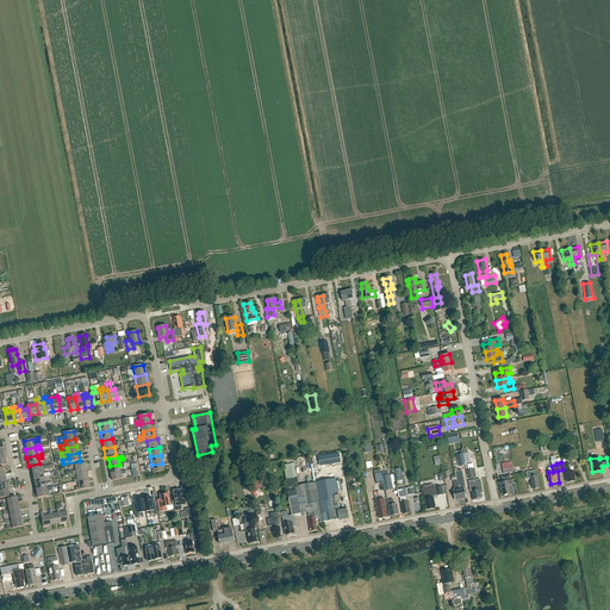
[(570,462),(565,464),(566,473),(568,483),(576,481),(574,472),(571,472),(570,468),(570,462)]
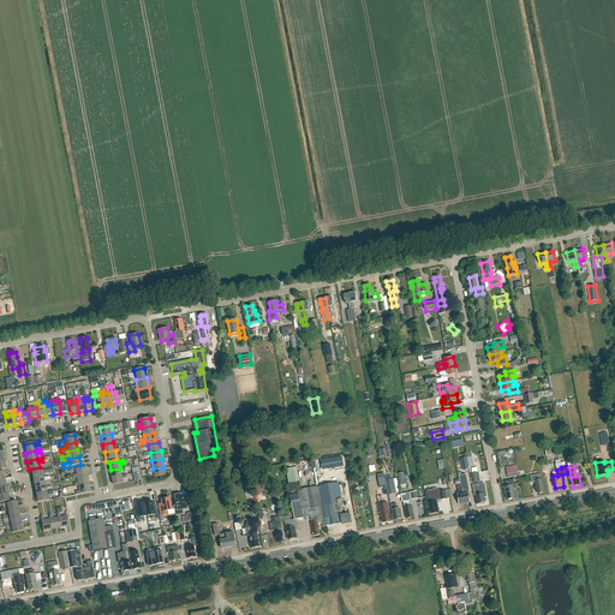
[(77,478),(88,476),(87,467),(76,470),(77,475),(72,476),(73,479),(77,478)]
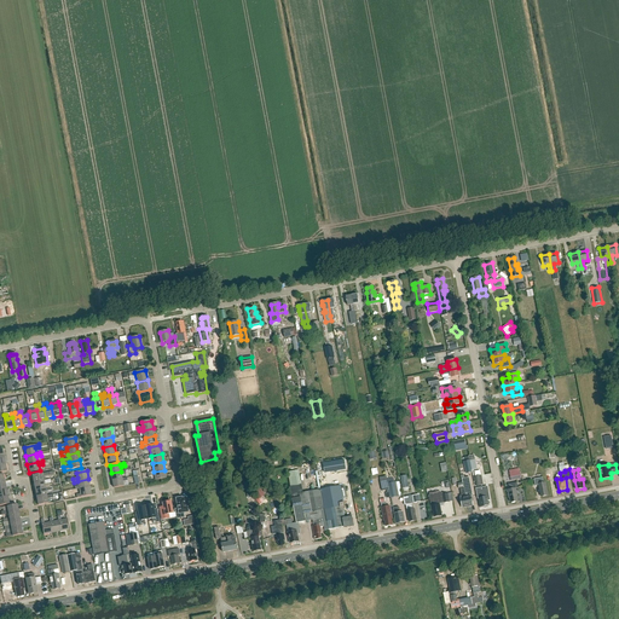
[(113,480),(122,479),(122,474),(126,473),(126,470),(121,472),(111,473),(113,480)]
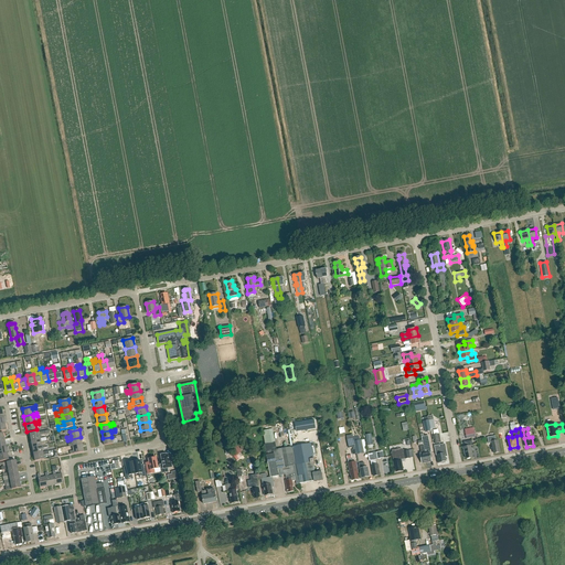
[(141,438),(151,437),(150,429),(140,430),(141,438)]
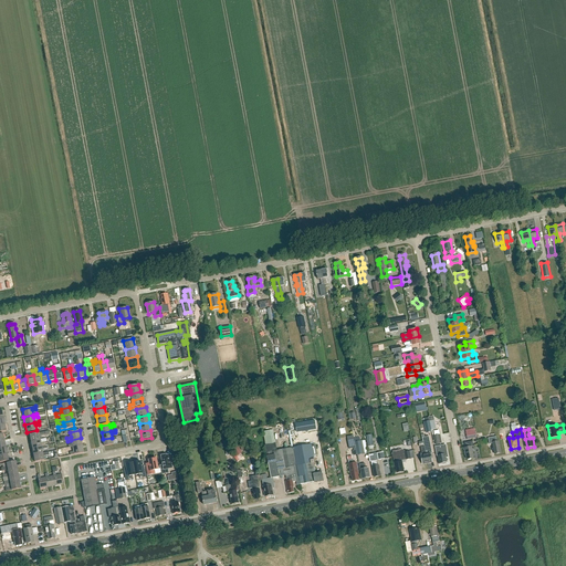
[(263,432),(268,457),(274,456),(274,451),(278,451),(273,430),(263,432)]
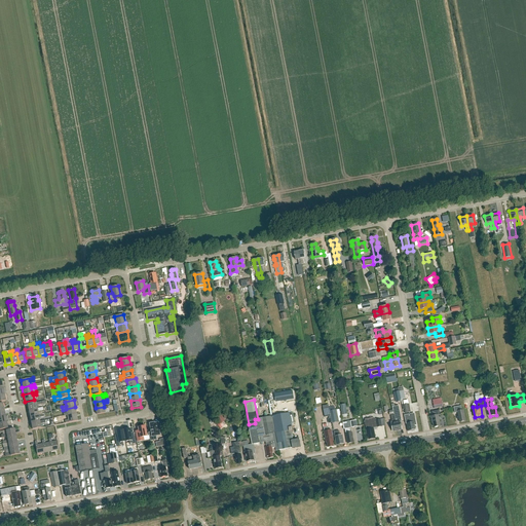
[(37,409),(36,406),(46,404),(45,401),(28,404),(29,411),(37,409)]
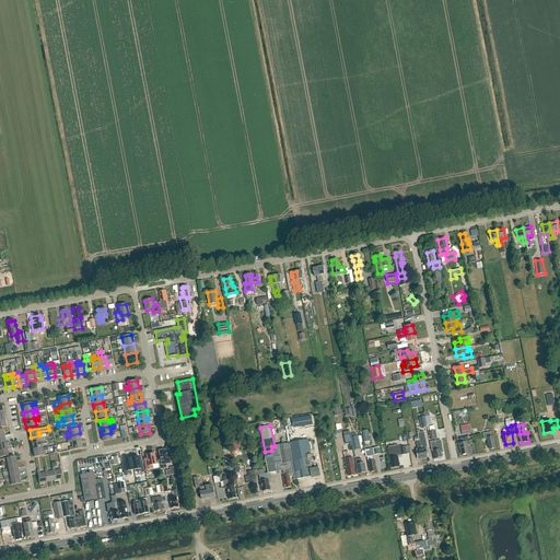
[(111,433),(102,434),(103,442),(113,440),(112,435),(115,435),(115,432),(111,433)]
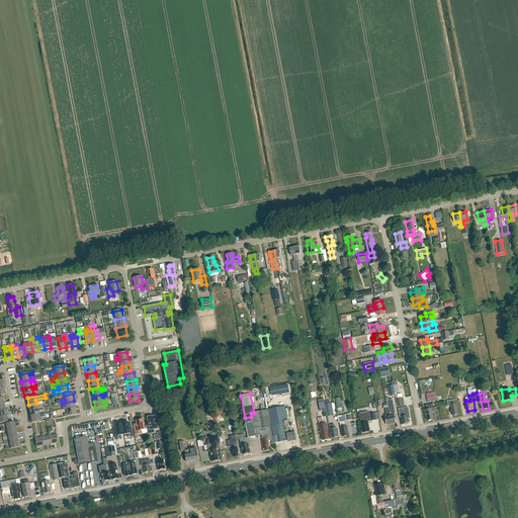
[(389,408),(392,424),(395,424),(395,423),(396,423),(395,419),(396,419),(395,416),(396,415),(393,400),(386,401),(387,404),(386,404),(387,408),(389,408)]
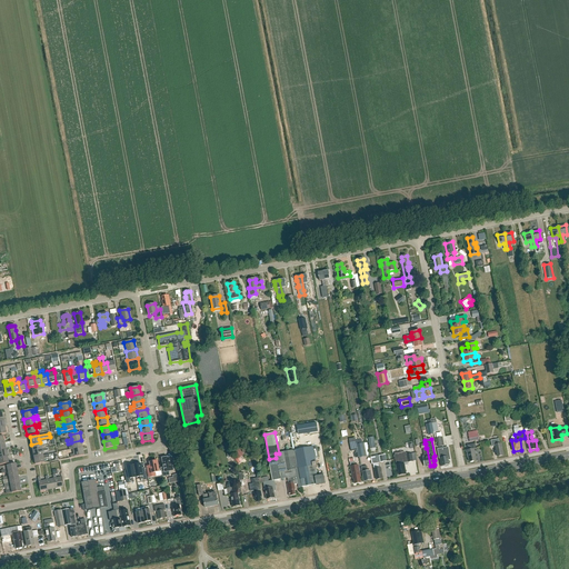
[(500,445),(499,439),(491,441),(492,447),(496,446),(498,457),(503,456),(501,445),(500,445)]
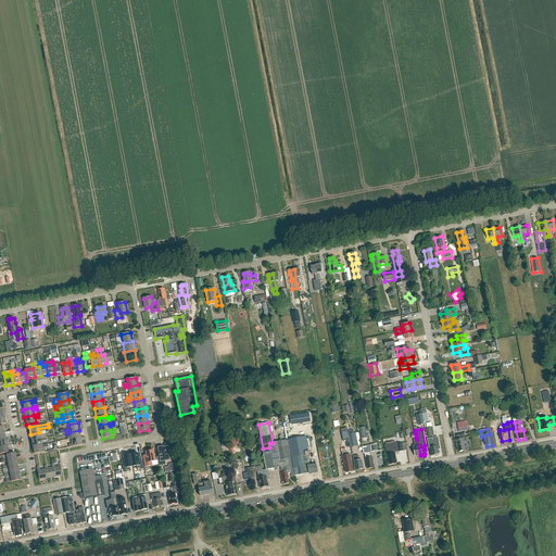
[(71,440),(80,438),(79,430),(70,432),(71,437),(67,438),(67,440),(71,440)]
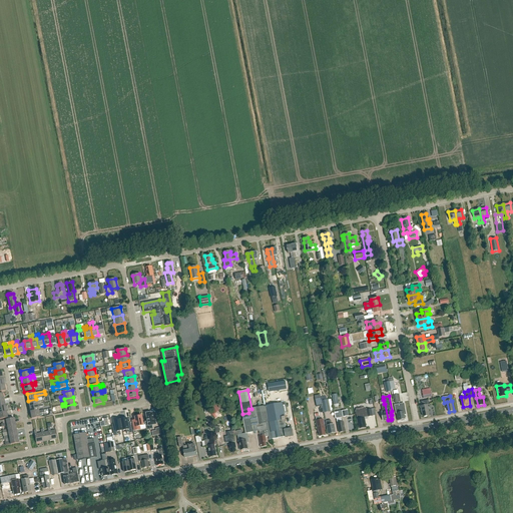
[(37,405),(37,402),(42,401),(41,398),(36,399),(28,401),(29,407),(37,405)]
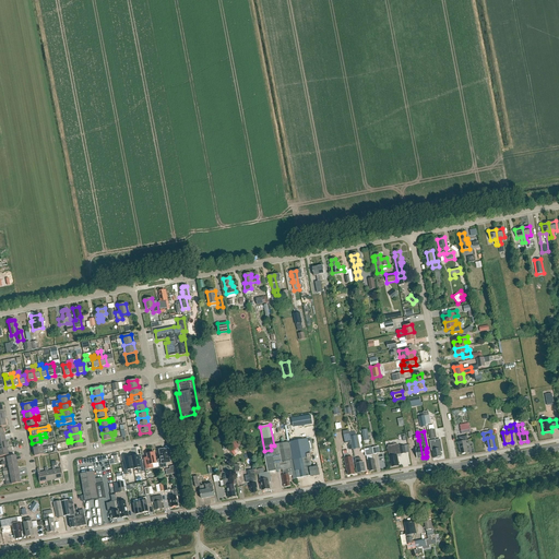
[(419,459),(423,458),(419,440),(418,440),(417,436),(414,437),(414,441),(416,441),(417,447),(416,447),(417,450),(415,450),(416,454),(417,459),(418,458),(419,459)]
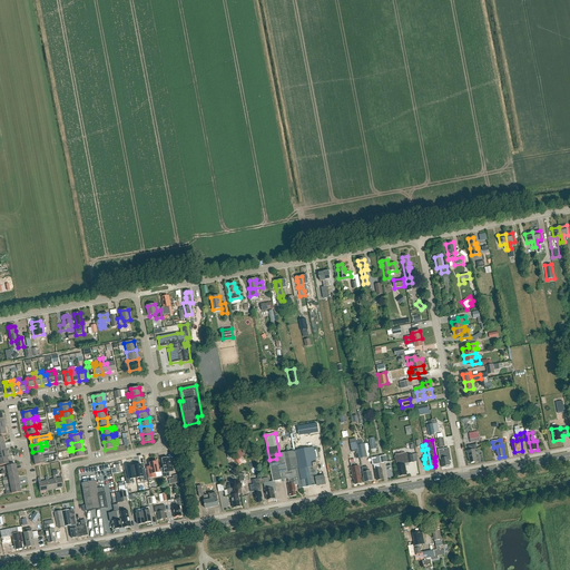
[(296,451),(303,488),(317,485),(326,484),(324,475),(318,477),(316,467),(317,467),(317,463),(316,463),(316,460),(320,459),(317,446),(296,451)]
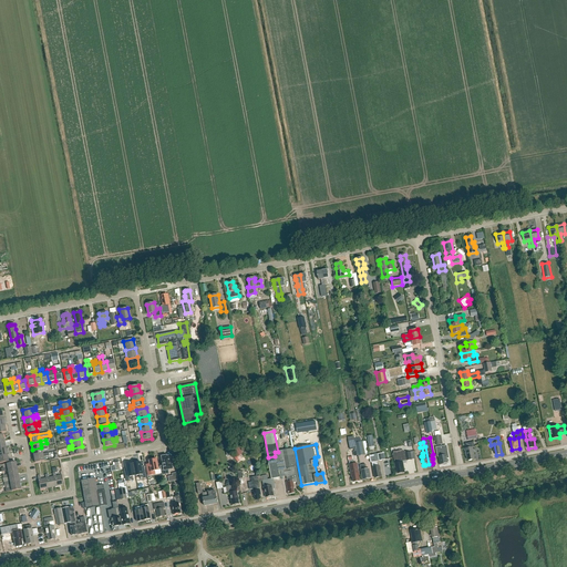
[(42,454),(42,451),(48,450),(48,446),(41,447),(32,450),(33,456),(42,454)]
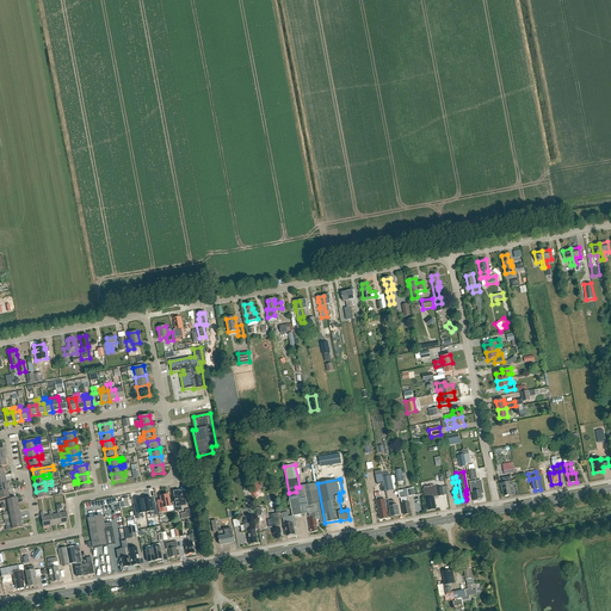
[(78,483),(79,488),(75,489),(76,492),(91,489),(88,481),(78,483)]
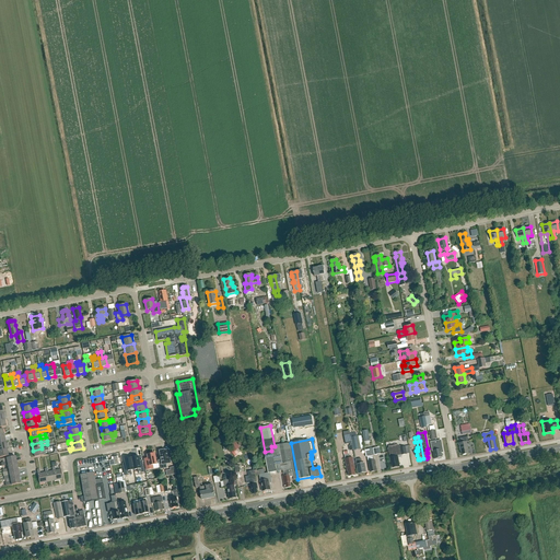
[(238,453),(236,450),(240,447),(235,441),(228,446),(234,456),(238,453)]
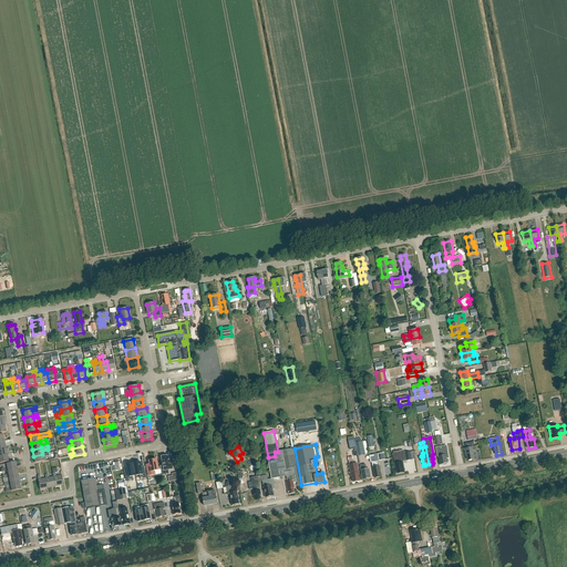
[(445,453),(444,446),(435,449),(437,457),(439,457),(440,465),(444,464),(444,465),(447,464),(447,459),(449,459),(447,453),(445,453)]
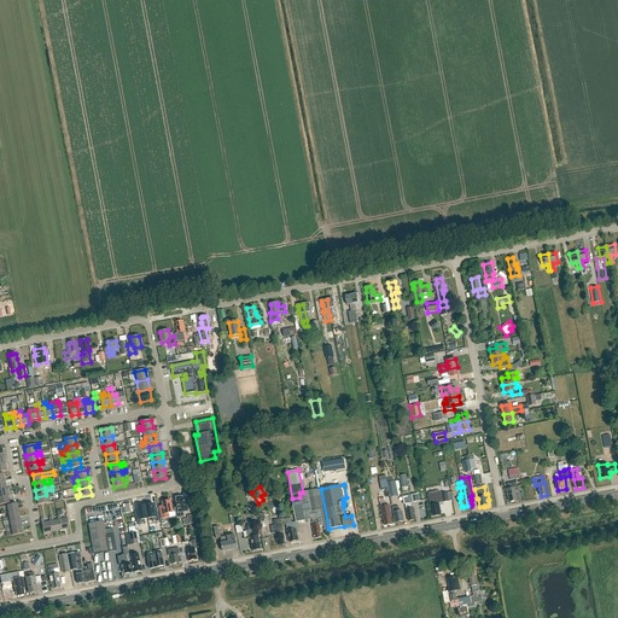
[(320,526),(324,525),(325,530),(328,529),(321,489),(314,490),(310,491),(305,491),(310,516),(312,514),(313,519),(312,519),(313,525),(312,525),(314,538),(321,537),(320,532),(320,531),(320,526)]
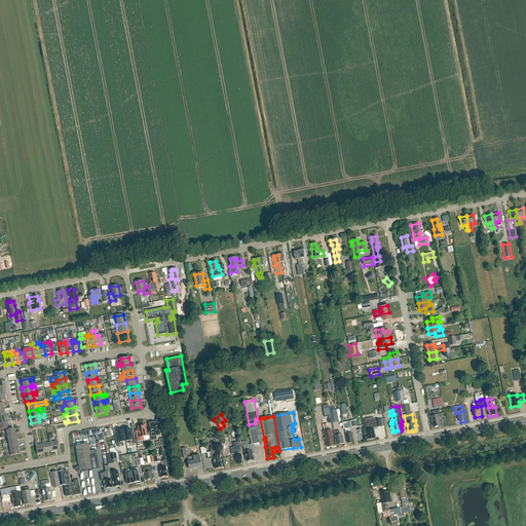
[(377,420),(374,418),(368,419),(366,422),(366,423),(367,434),(368,434),(369,440),(374,439),(373,437),(375,437),(373,428),(382,426),(380,419),(377,420)]
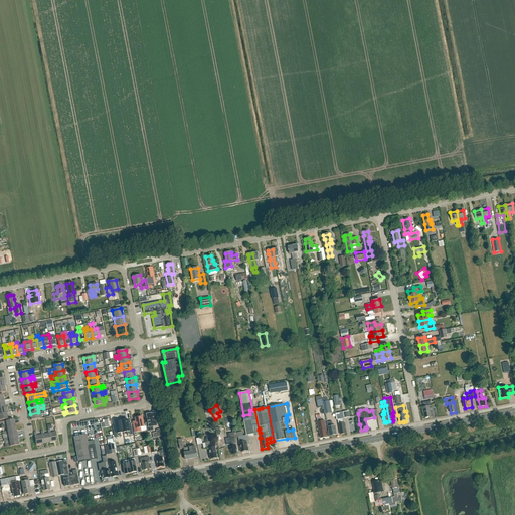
[(38,412),(30,414),(31,420),(40,418),(39,415),(44,414),(44,411),(38,412)]
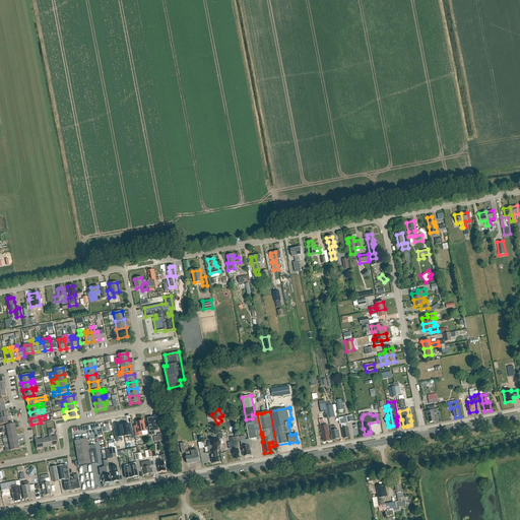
[(350,438),(348,428),(346,428),(345,424),(347,423),(345,417),(339,418),(340,425),(341,424),(344,439),(350,438)]
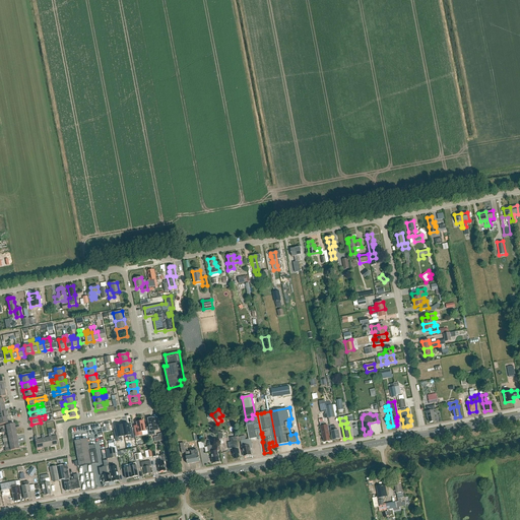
[(149,419),(150,426),(149,426),(150,428),(147,428),(149,436),(155,435),(154,431),(158,430),(159,429),(158,425),(157,426),(156,418),(153,419),(153,418),(149,419)]
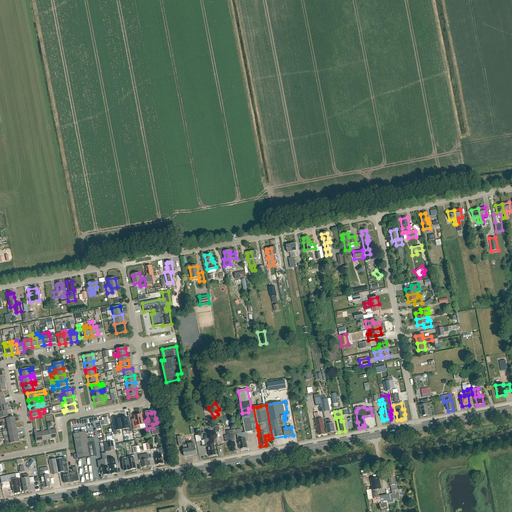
[(245,433),(242,433),(238,434),(237,434),(240,449),(247,448),(246,442),(249,441),(247,432),(250,432),(252,431),(248,412),(242,413),(245,433)]
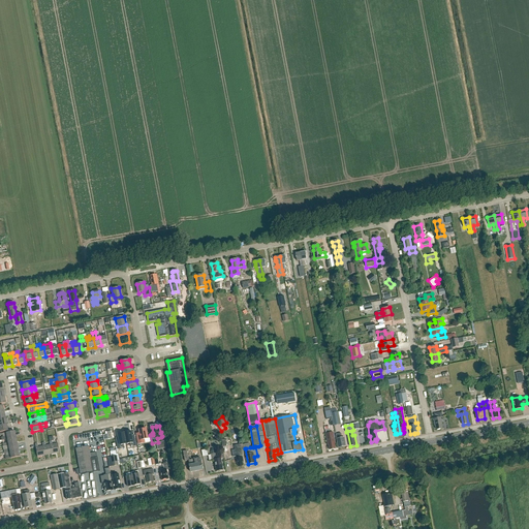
[(139,430),(141,433),(137,434),(138,444),(145,443),(145,439),(149,438),(147,429),(146,429),(145,429),(144,428),(143,428),(142,429),(141,429),(141,430),(139,430)]
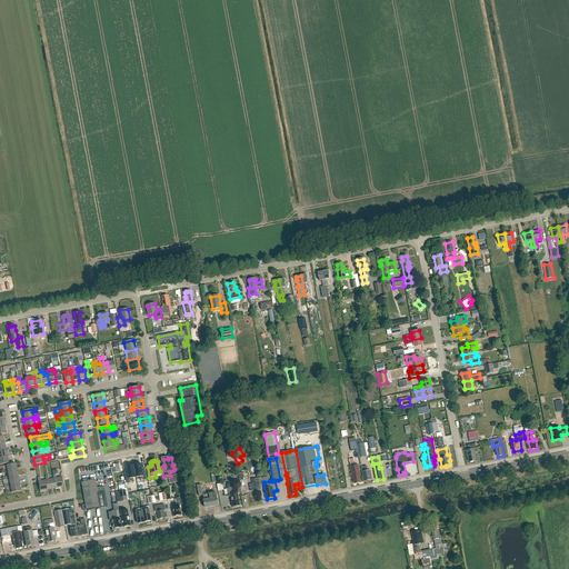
[(355,461),(350,462),(353,479),(355,483),(355,485),(361,482),(360,482),(360,478),(359,469),(356,470),(355,461)]
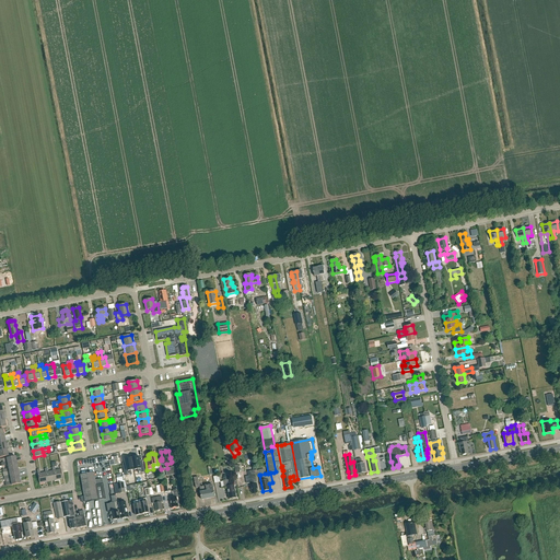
[(8,465),(16,464),(15,456),(7,458),(7,462),(1,463),(1,466),(8,465)]
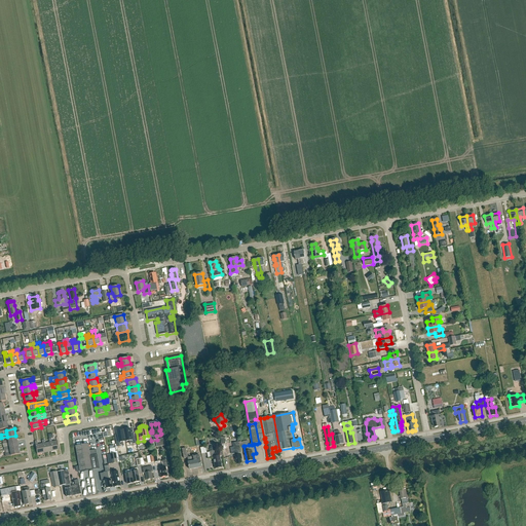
[(111,428),(105,429),(105,433),(107,431),(108,437),(114,436),(113,430),(111,428)]
